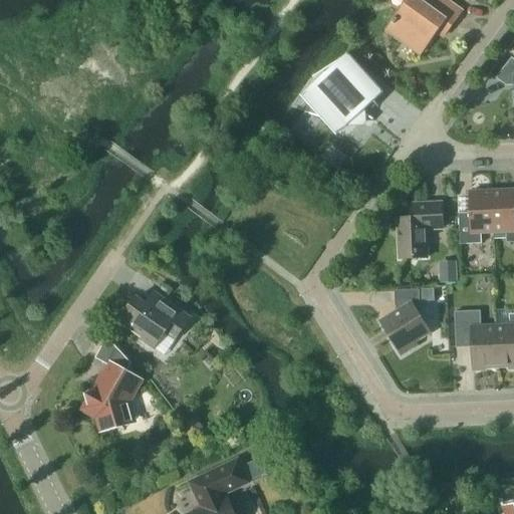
[(448,30),(461,12),(445,0),(409,0),(388,30),(421,54),(441,25),(448,30)]
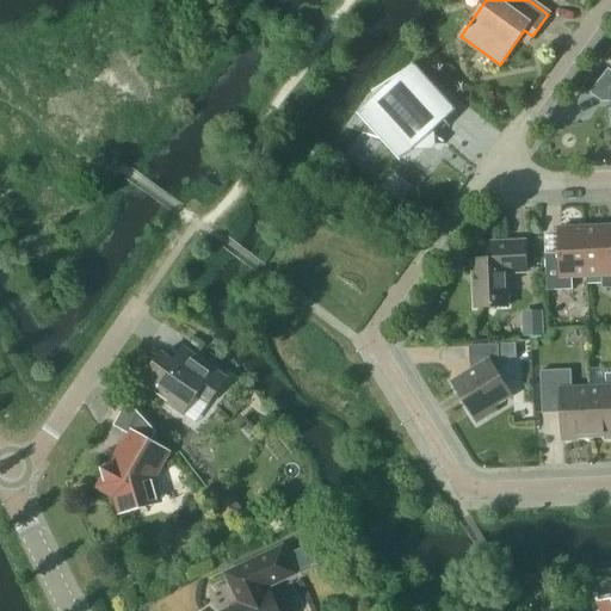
[(610,69),(609,68),(590,93),(602,102),(610,102),(610,69)]
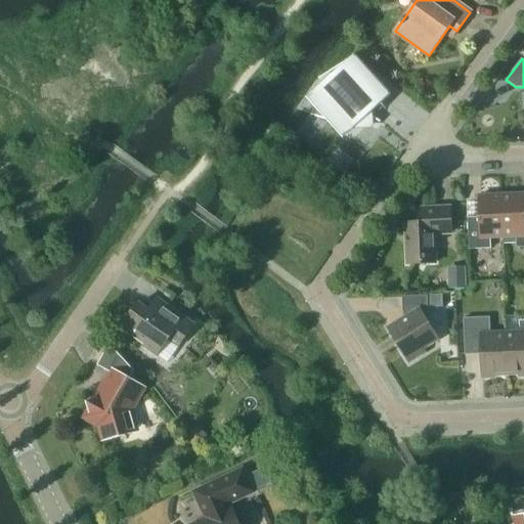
[(353,61),(329,92),(332,118),(348,131),(355,124),(362,128),(370,116),(375,118),(384,105),(365,78),(363,79),(353,61)]
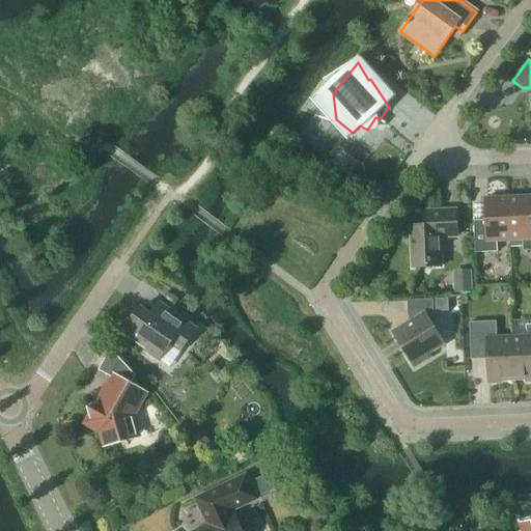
[(524,251),(530,250),(530,202),(530,197),(508,198),(510,240),(523,239),(524,251)]
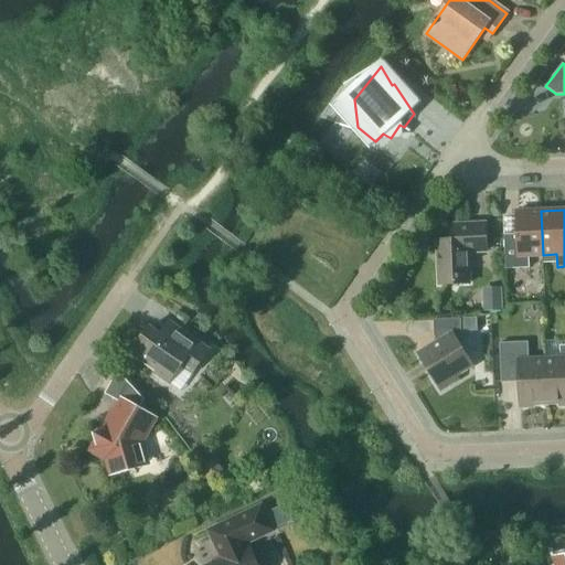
[(529,256),(543,255),(541,211),(515,212),(516,234),(503,235),(505,269),(529,268),(529,256)]
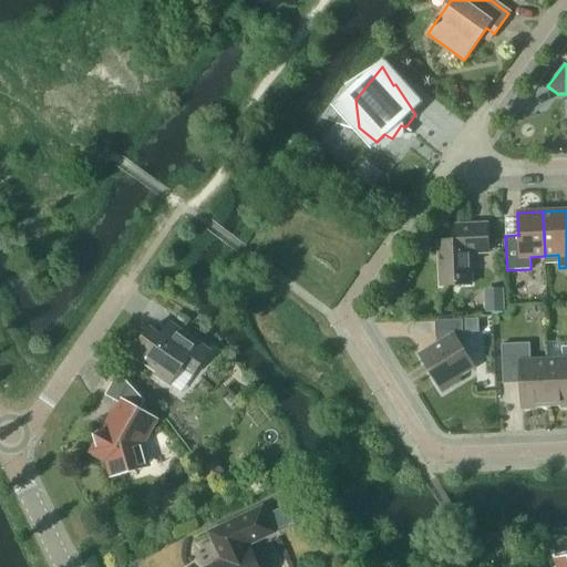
[(487,224),(456,225),(457,240),(439,241),(441,286),(471,285),(470,254),(488,253),(487,224)]
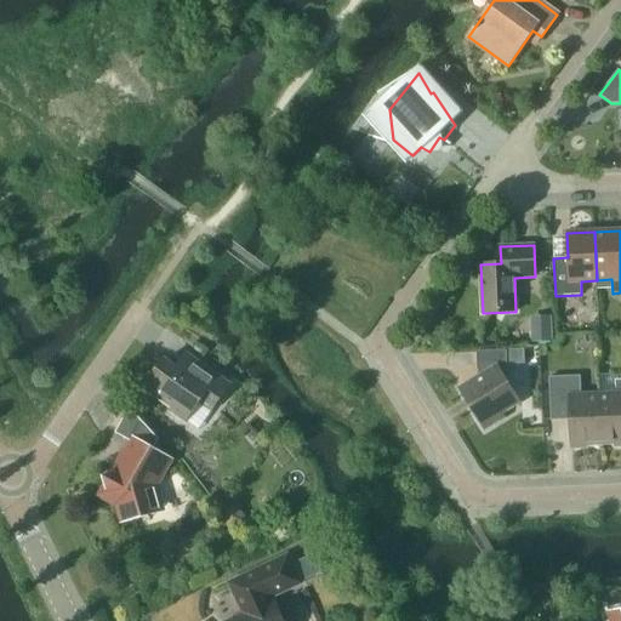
[(530,317),(531,341),(553,340),(551,315),(530,317)]
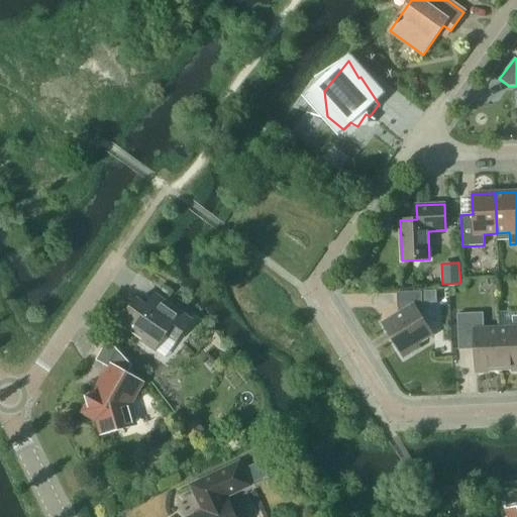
[(422,308),(422,291),(397,292),(397,307),(400,312),(382,323),(403,357),(419,347),(417,344),(433,335),(418,311),(422,308)]
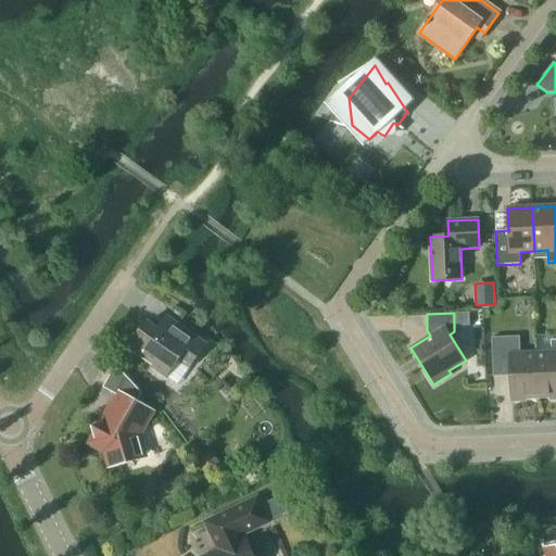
[(189,368),(205,344),(182,328),(174,341),(147,321),(129,348),(154,365),(153,367),(166,377),(178,361),(189,368)]
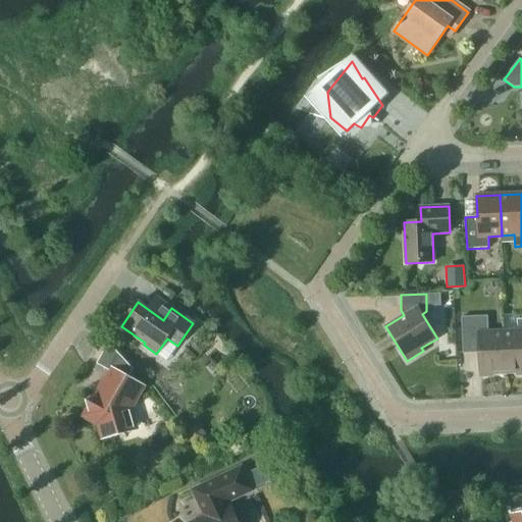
[(479,353),(480,376),(505,375),(503,331),(488,332),(487,316),(461,317),(463,353),(479,353)]
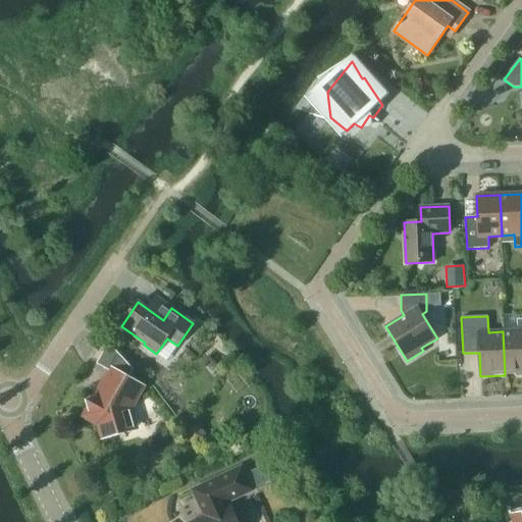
[(505,375),(521,373),(521,319),(517,319),(518,330),(503,331),(505,375)]
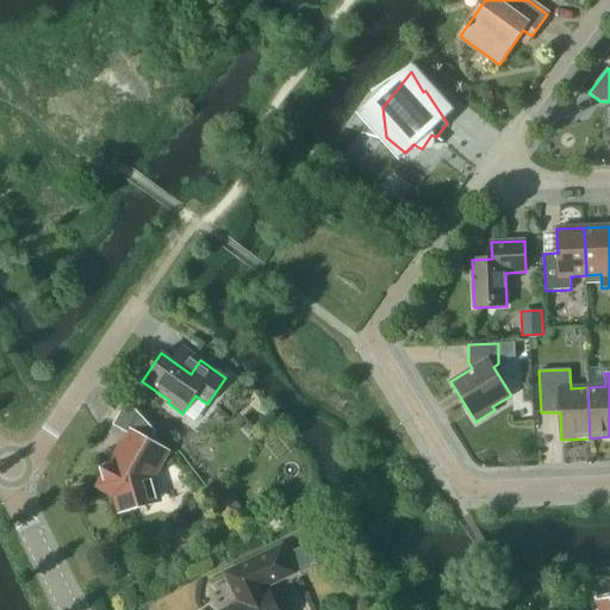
[(150,478),(165,452),(148,442),(154,431),(136,411),(125,406),(114,424),(131,434),(112,466),(103,468),(105,479),(101,486),(117,495),(122,510),(156,500),(150,478)]
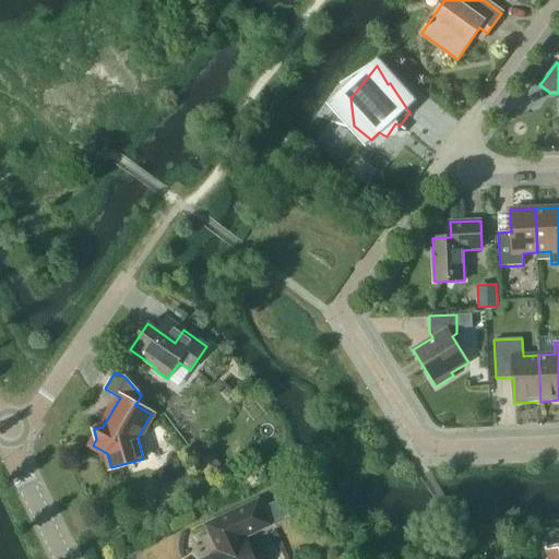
[(265,506),(272,519),(288,511),(282,498),(265,506)]
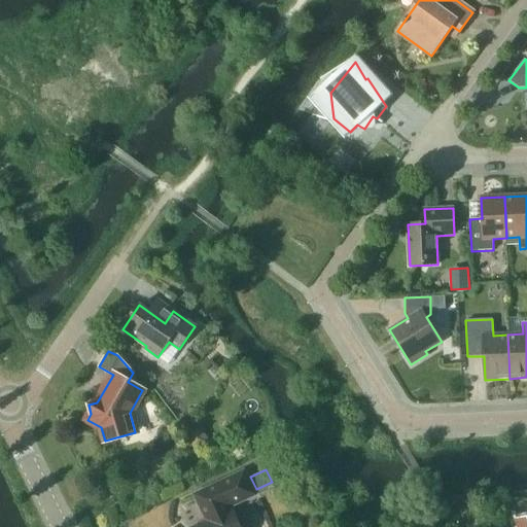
[(244,471),(196,495),(208,521),(195,526),(240,526),(232,510),(230,511),(229,506),(254,494),(244,471)]
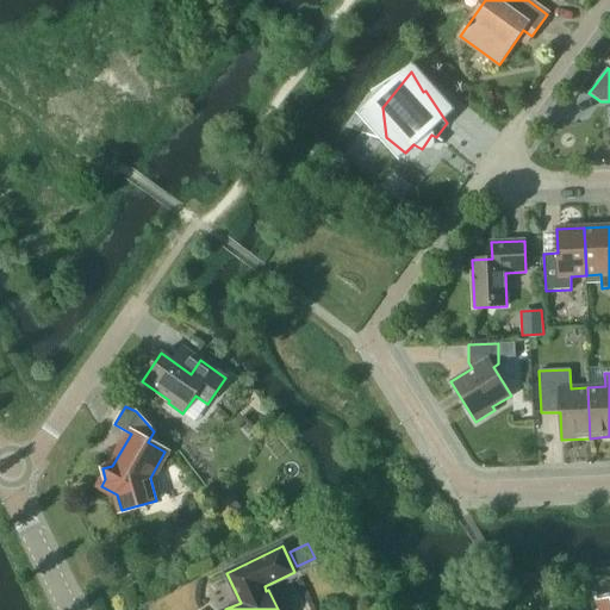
[(609,609),(609,592),(597,596),(599,609),(609,609)]
